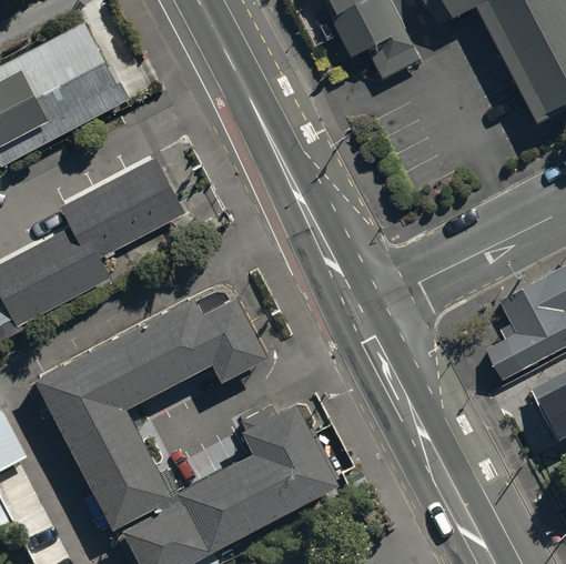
[(333,0),(340,12),(332,17),(353,58),(369,50),(384,81),(422,61),(388,0),(333,0)]
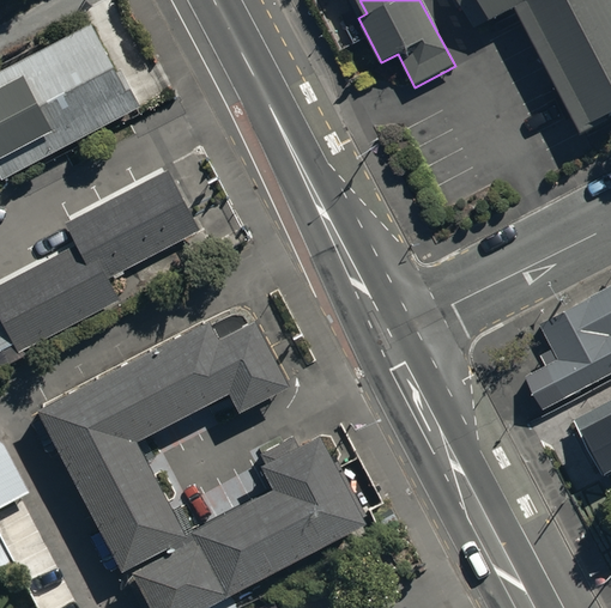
[(610,0),(457,0),(481,47),(524,25),(586,151),(610,137),(610,0)]
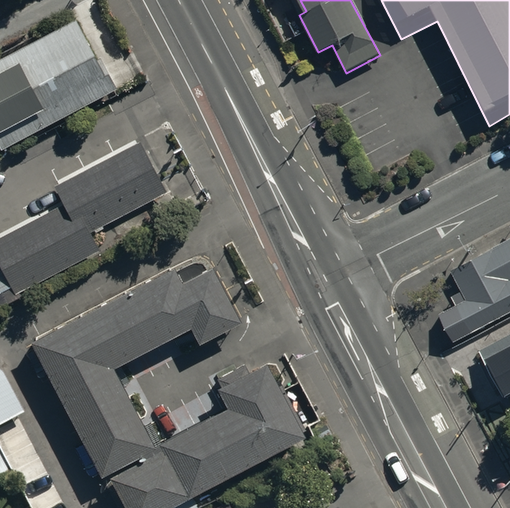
[(95,10),(0,60),(0,149),(0,150),(116,89),(101,59),(117,51),(95,10)]
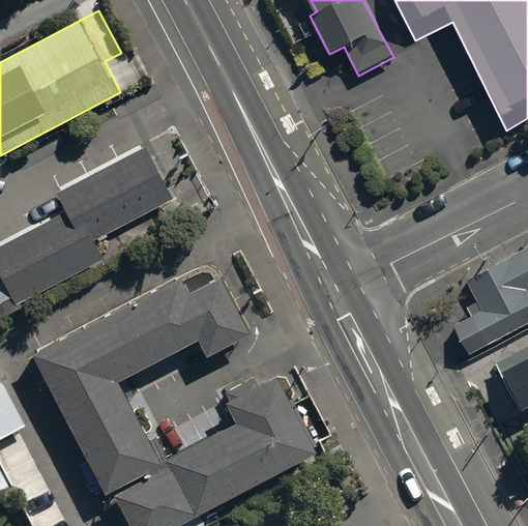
[(0,314),(104,260),(94,241),(172,200),(144,146),(53,194),(61,210),(0,241),(0,314)]
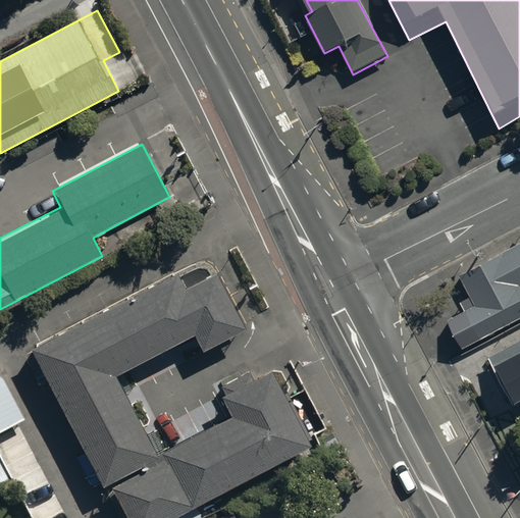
[(519,245),(462,275),(478,308),(448,323),(462,351),(519,320),(519,245)]
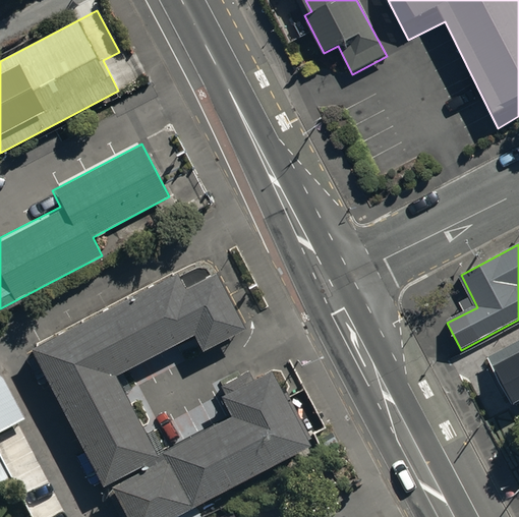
[(116,376),(197,333),(209,353),(251,331),(220,272),(189,287),(179,269),(29,346),(118,516),(186,516),(320,448),(279,369),(230,395),(240,414),(159,457),(116,376)]
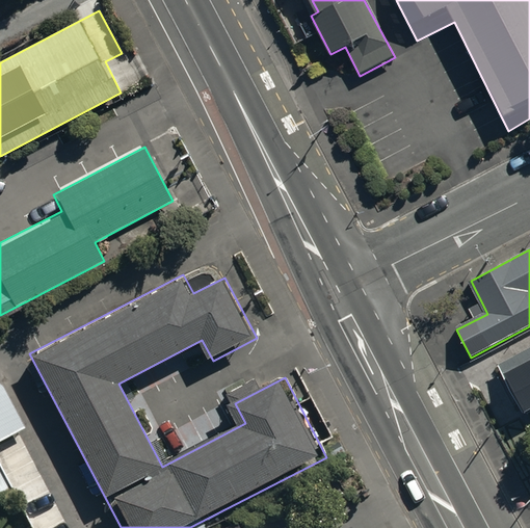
[(529,348),(500,365),(524,411),(529,406),(529,348)]
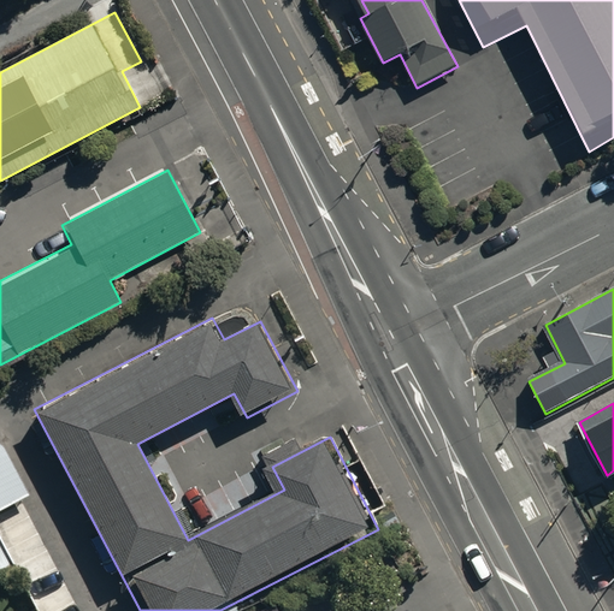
[(0,516),(30,502),(9,457),(0,449),(0,516)]
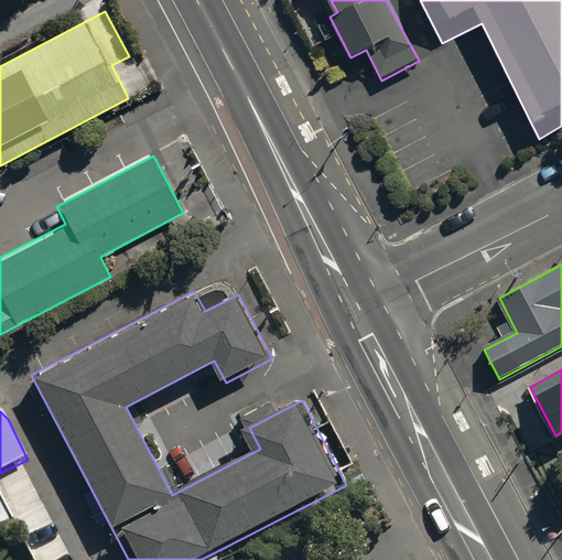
[(0,501),(0,534),(14,527),(0,501)]
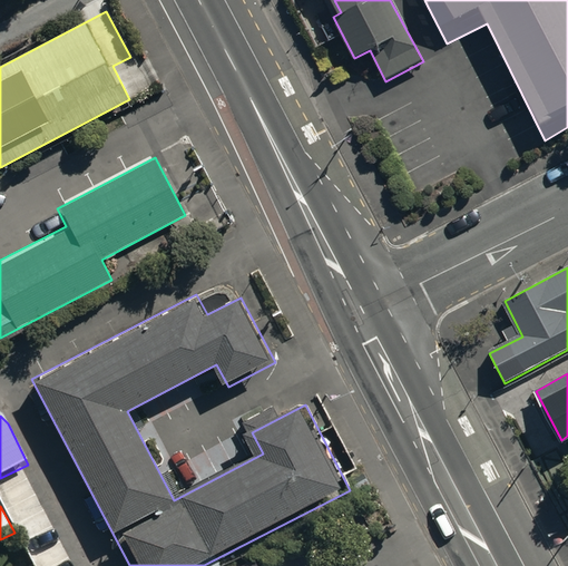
All buildings are outlined.
